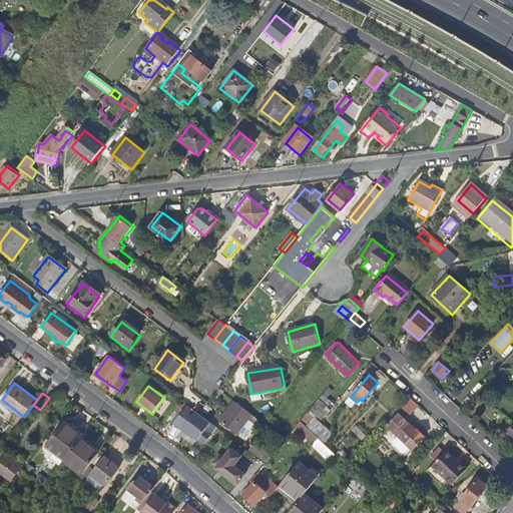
[(410,413),(418,405),(409,396),(401,405),(410,413)]
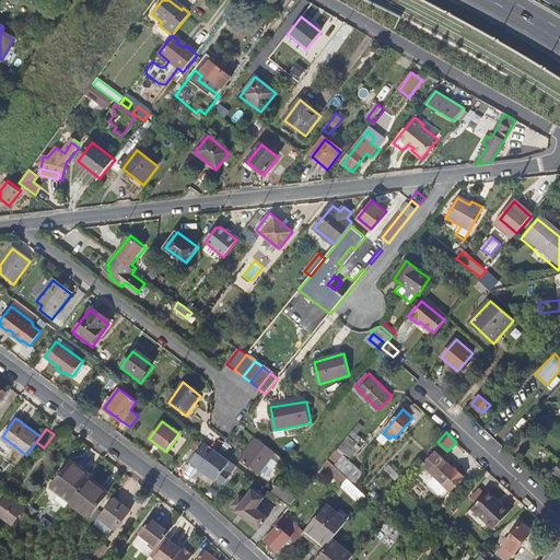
[(271,457),(275,452),(257,438),(241,459),(258,473),(261,469),(269,475),(279,462),(271,457)]
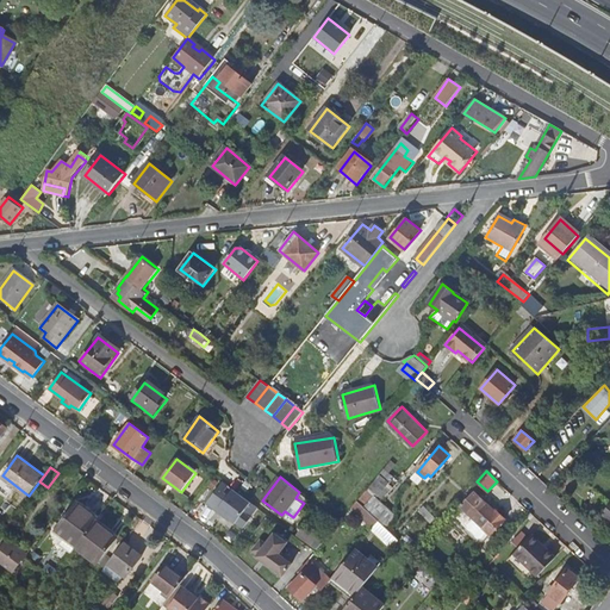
[(229,516),(229,518),(235,523),(250,503),(232,490),(217,511),(224,517),(226,515),(229,516)]
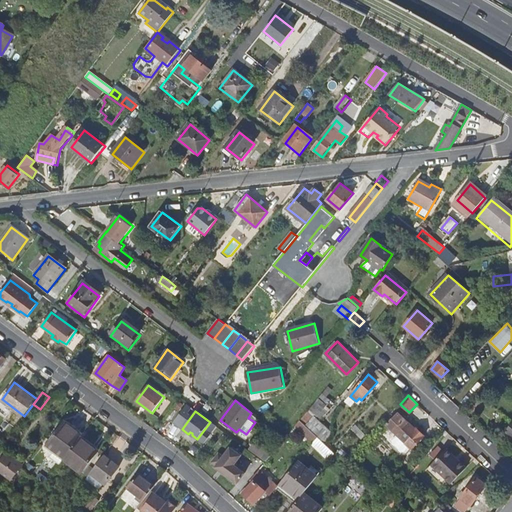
[(314,417),(308,412),(300,421),(306,426),(314,417)]
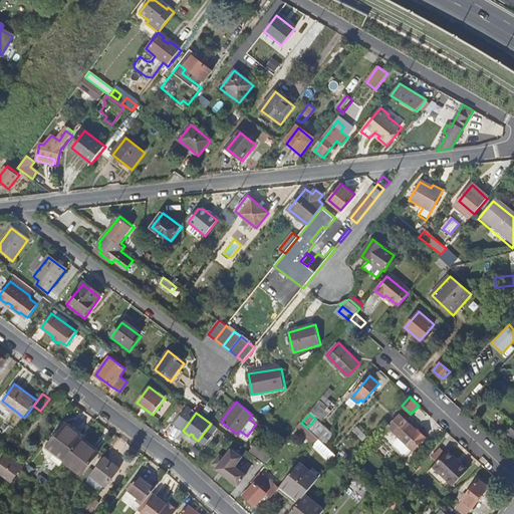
[(390,428),(395,433),(406,421),(402,417),(390,428)]
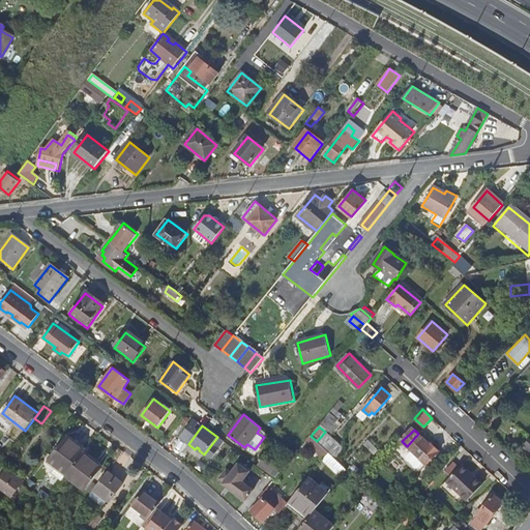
[(418,434),(407,446),(428,466),(440,451),(431,443),(430,444),(418,434)]
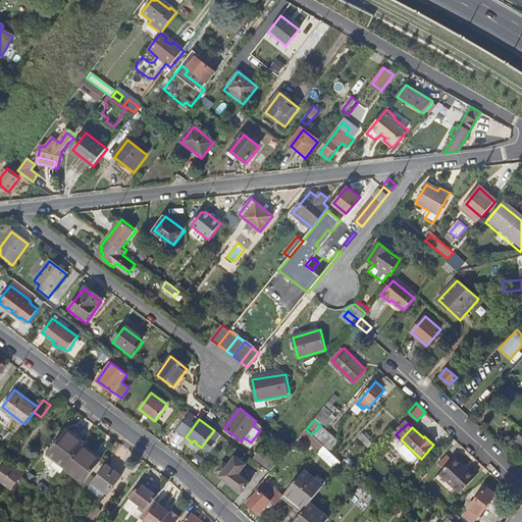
[(49,453),(67,467),(84,446),(85,444),(66,429),(49,453)]
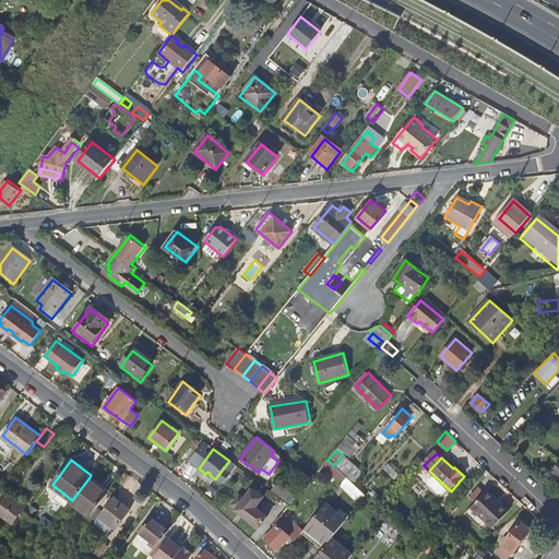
[(324,464),(344,483),(347,478),(334,465),(328,460),(324,464)]
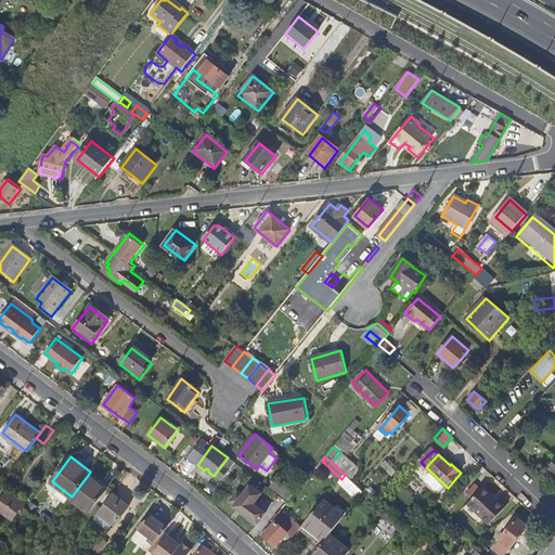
[(108,488),(89,474),(72,497),(71,498),(90,513),(108,488)]
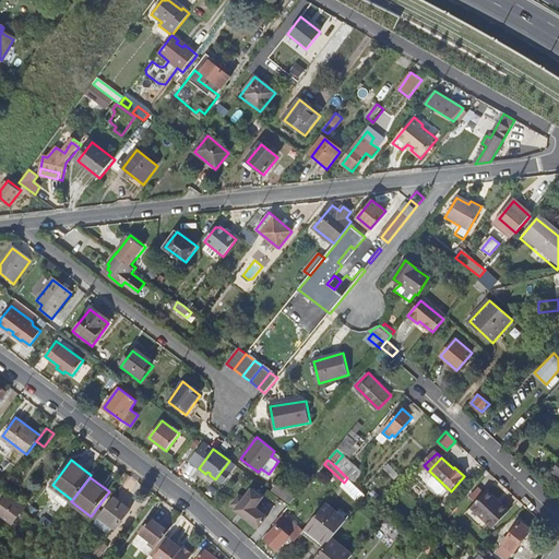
[(344,483),(364,500),(367,496),(347,478),(344,483)]
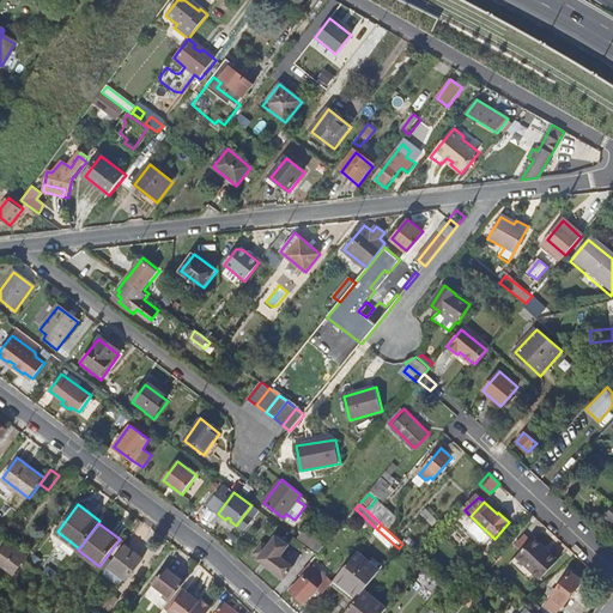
[(303,533),(298,540),(313,551),(317,545),(303,533)]
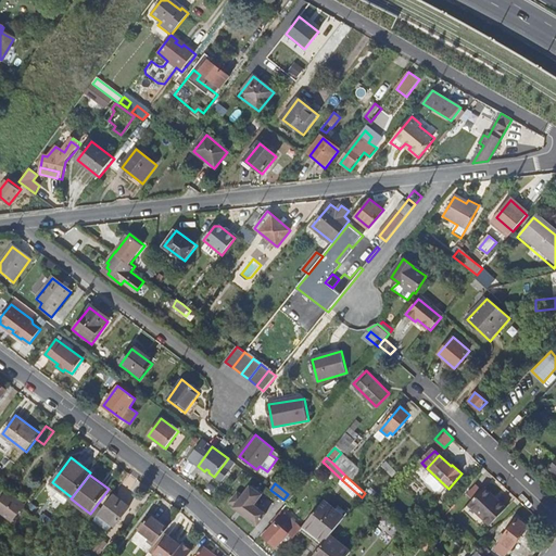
[(2,491),(5,493),(23,506),(26,502),(5,487),(2,491)]
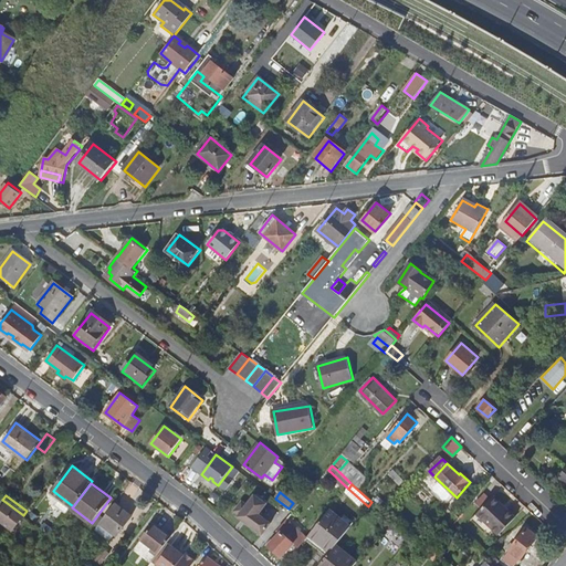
[(242,501),(234,511),(243,517),(245,514),(251,519),(248,522),(254,526),(253,527),(263,535),(271,524),(255,512),(258,510),(261,512),(266,504),(254,495),(248,505),(242,501)]
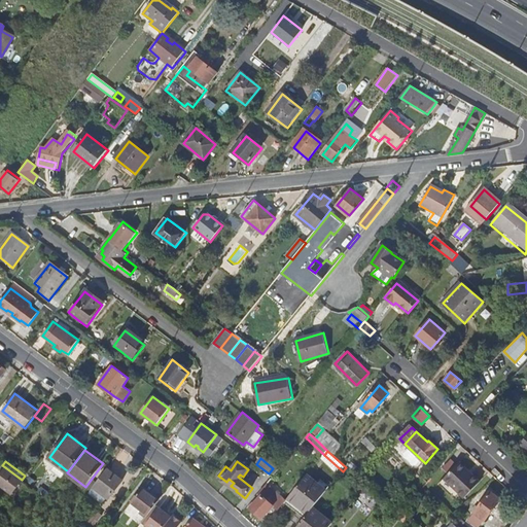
[(460,462),(458,464),(469,476),(471,472),(460,462)]
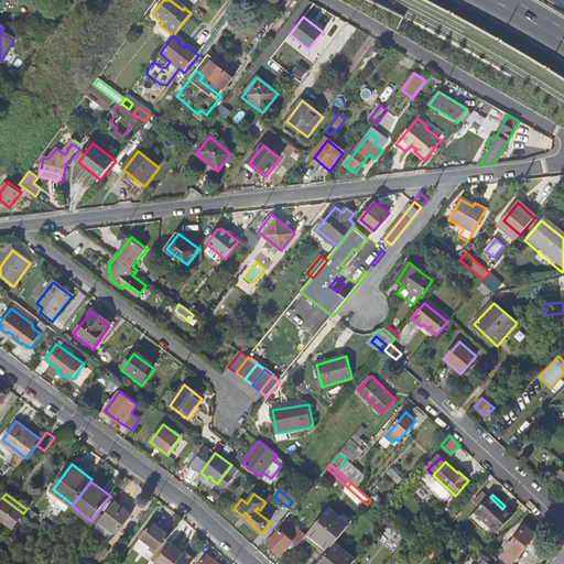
[(514,514),(505,506),(502,509),(490,497),(475,513),(497,533),(514,514)]
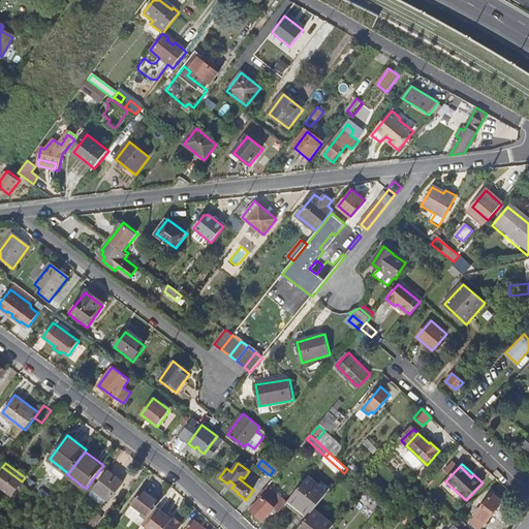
[(0,485),(11,494),(22,481),(5,469),(0,476),(0,485)]
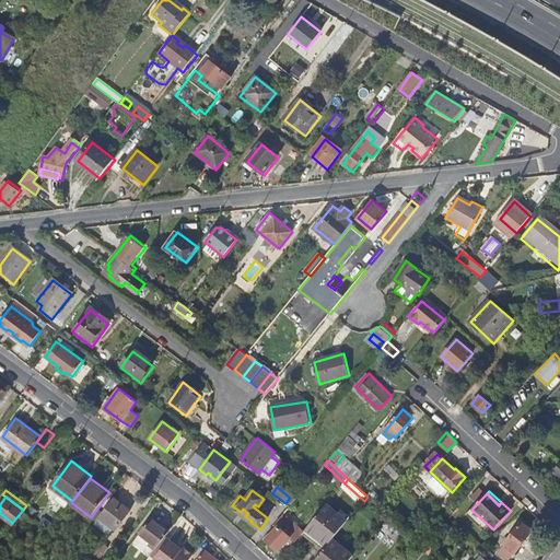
[(130,512),(114,500),(100,518),(116,532),(130,512)]
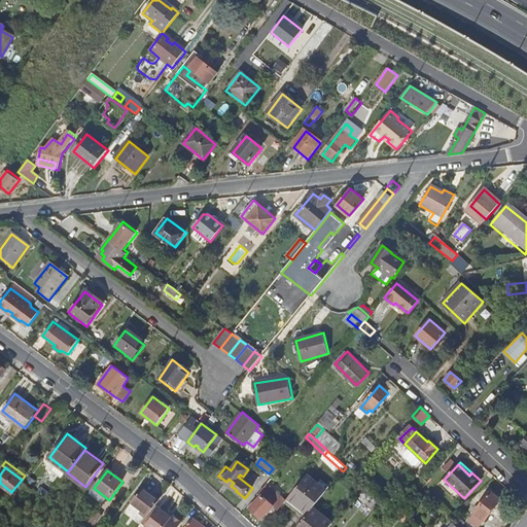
[(284,503),(305,520),(315,506),(325,493),(306,478),(284,503)]
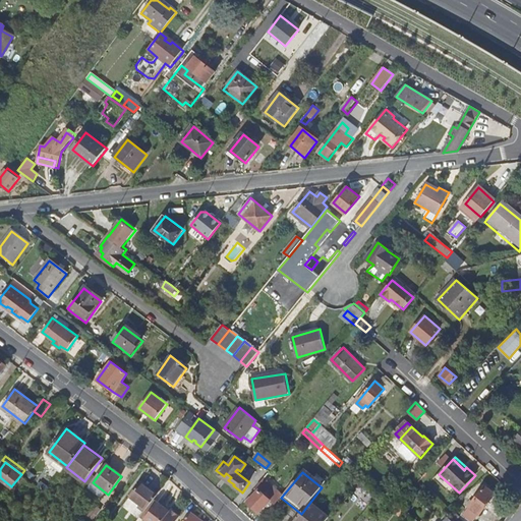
[(138,508),(145,513),(146,512),(154,501),(157,497),(140,484),(130,498),(139,506),(138,508)]
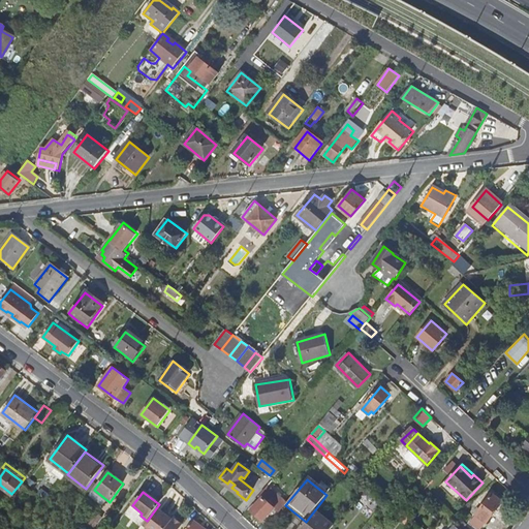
[(492,494),(470,523),(478,528),(480,528),(502,501),(492,494)]
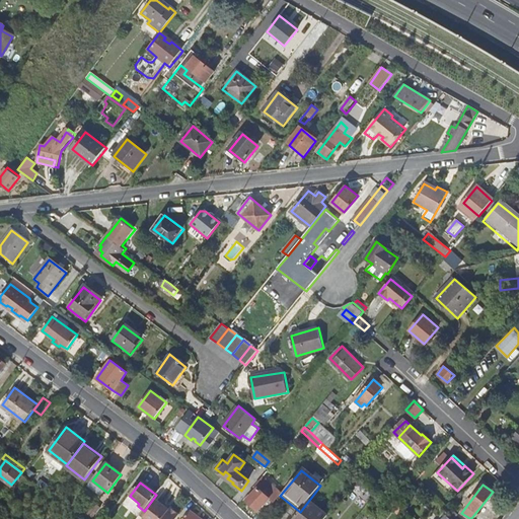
[(247,500),(260,511),(261,509),(266,513),(275,503),(271,499),(258,488),(247,500)]
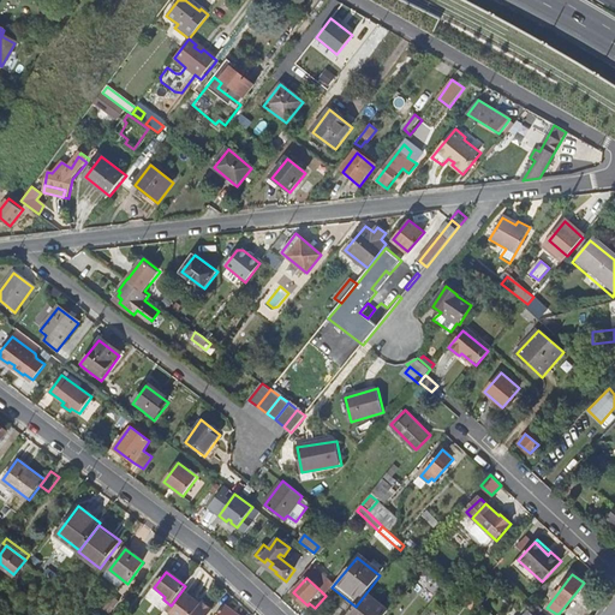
[(442,589),(464,609),(467,604),(446,584),(442,589)]
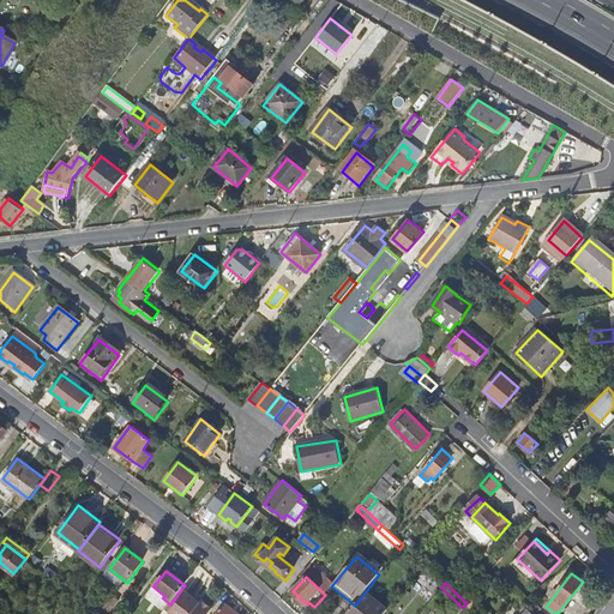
[(169,613),(186,593),(181,590),(172,603),(170,605),(166,611),(169,613)]
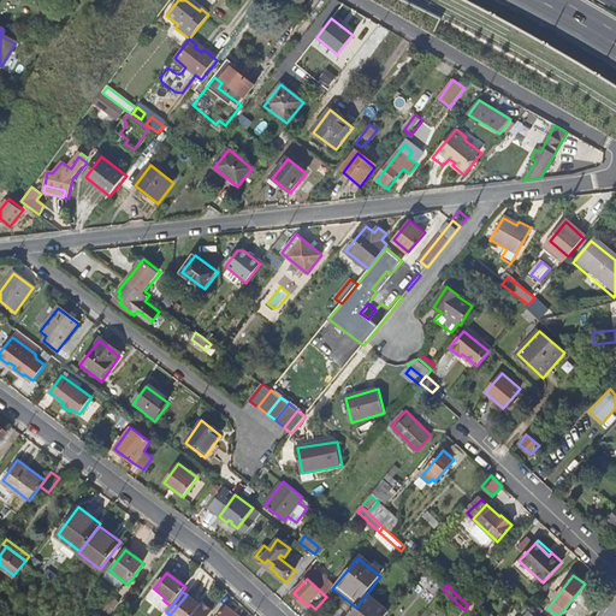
[(385,615),(390,610),(368,592),(356,608),(349,615),(385,615)]
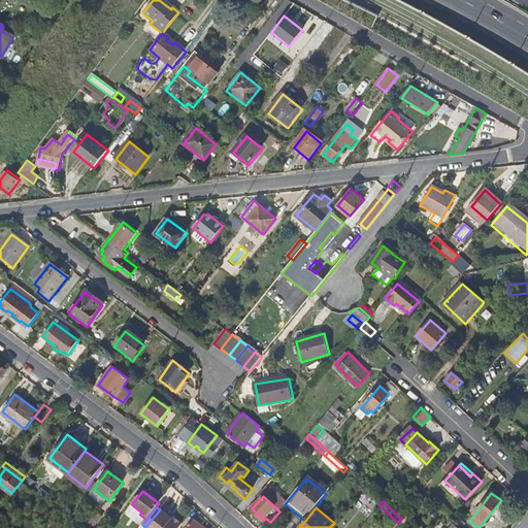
[(179,527),(183,524),(173,517),(172,519),(160,509),(145,527),(179,527)]
